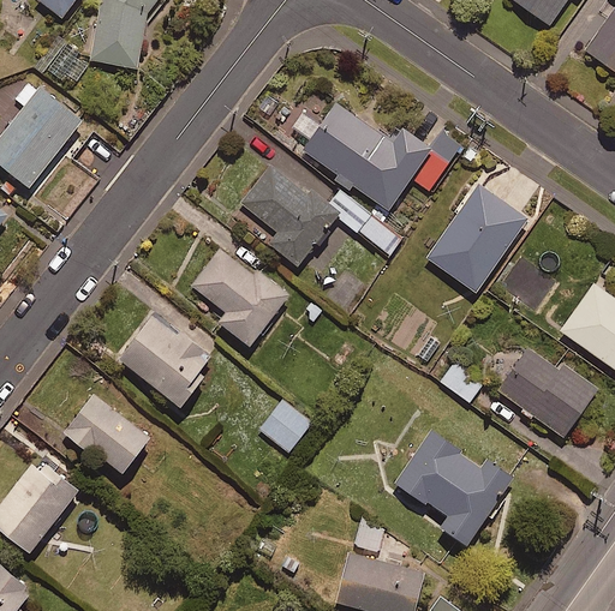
[(37,0),(60,16),(71,0),(37,0)]
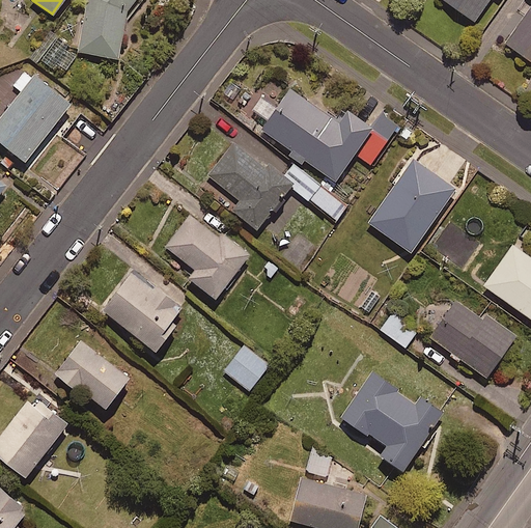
[(135,0),(85,0),(77,52),(119,59),(123,18),(135,0)]
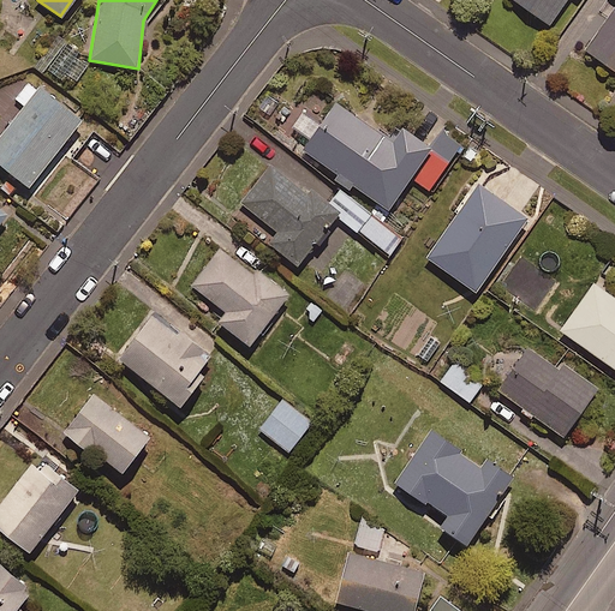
[(514,0),(550,25),(567,0),(514,0)]
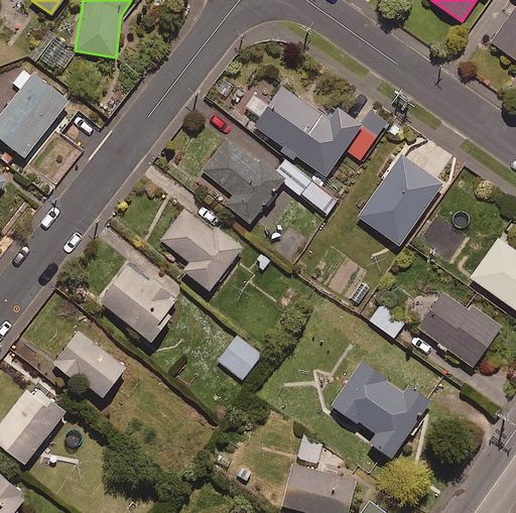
[(515,5),(491,41),(515,59),(515,5)]
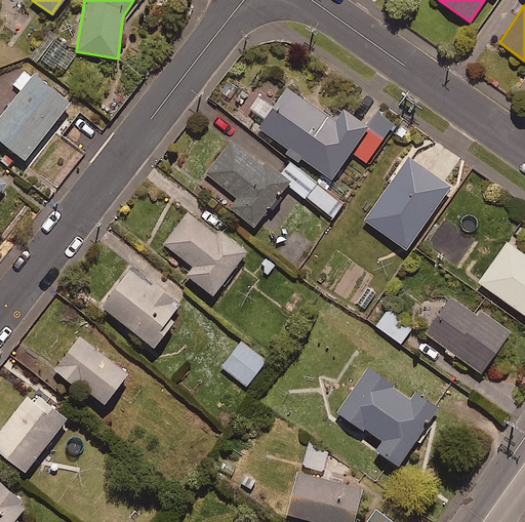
[(67,46),(53,39),(41,61),(53,68),(67,46)]
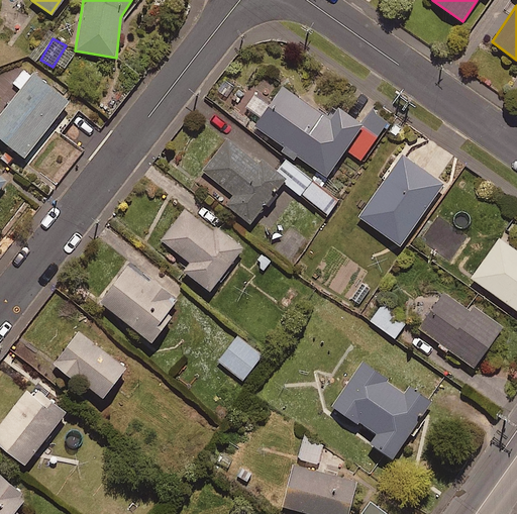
[(0,138),(23,157),(69,99),(34,73),(29,80),(20,73),(11,86),(18,91),(0,114),(0,138)]
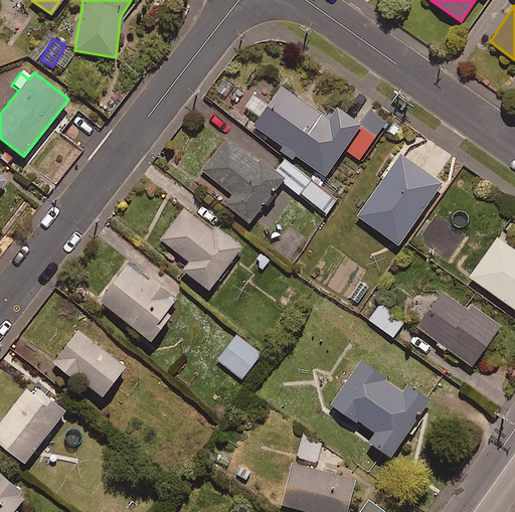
[(282,86),(254,125),(283,145),(280,149),(292,159),(295,154),(324,174),(342,148),(358,160),(384,123),(366,110),(358,122),(335,105),(326,117),(282,86)]
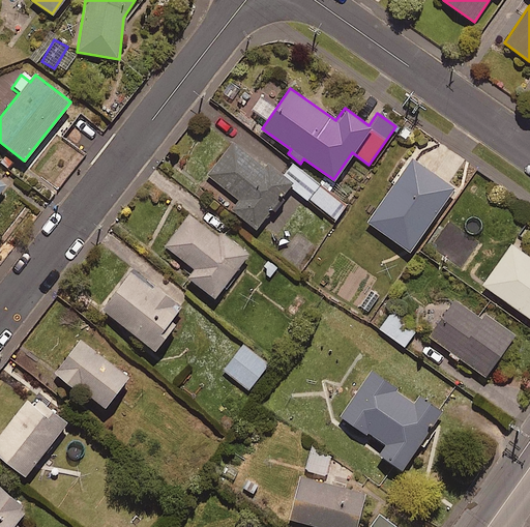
[(246,153),(232,143),(208,177),(239,199),(231,211),(258,230),(288,186),(335,220),(347,203),(256,140),(246,153)]
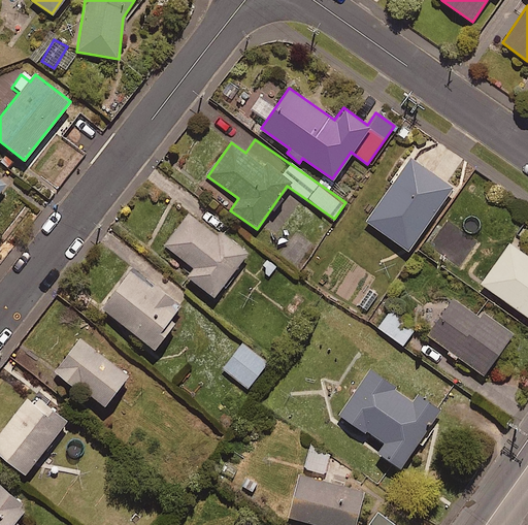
[(452,188),(410,158),(366,221),(407,251),(452,188)]
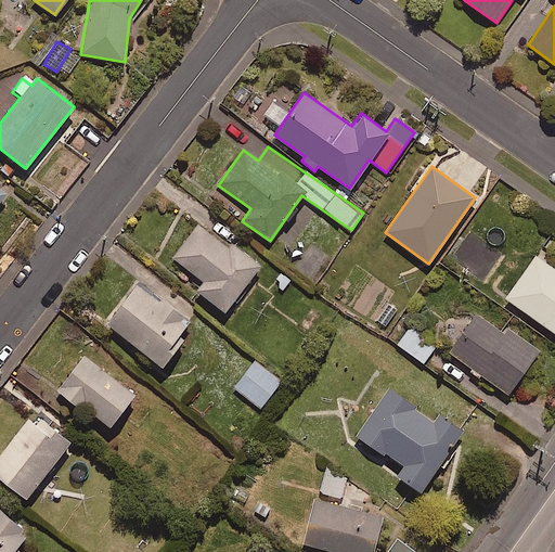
[(229,248),(198,226),(173,259),(203,282),(196,291),(224,312),(259,266),(231,245),(229,248)]
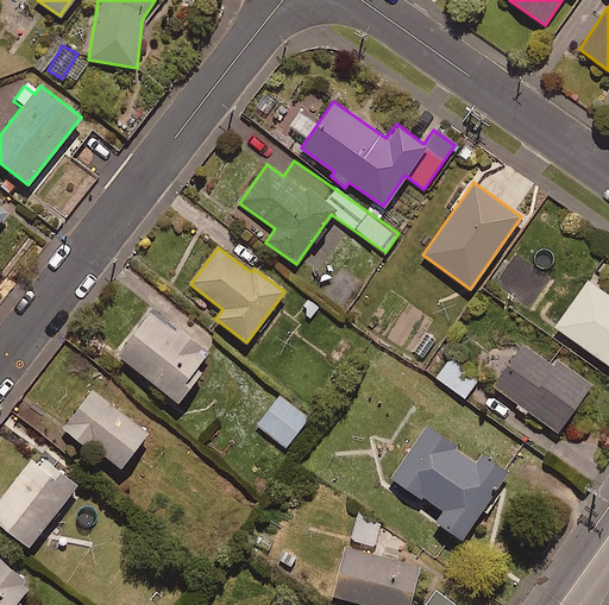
[(510,262),(498,275),(515,289),(527,276),(510,262)]
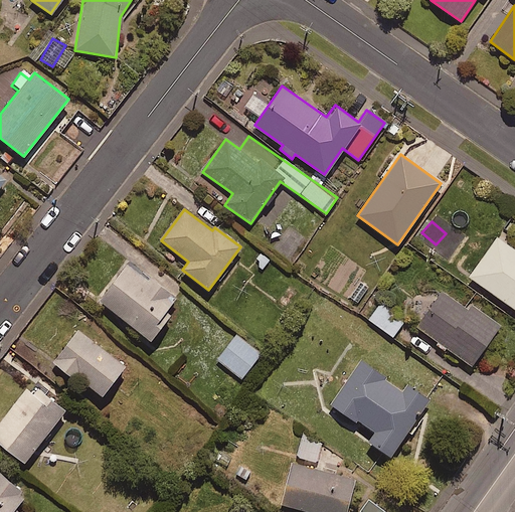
[(514,308),(514,249),(497,236),(469,277),(514,308)]
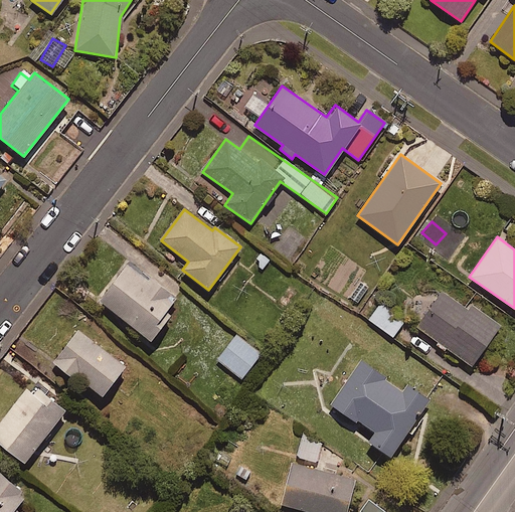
[(180,300),(129,262),(99,302),(150,340),(180,300)]
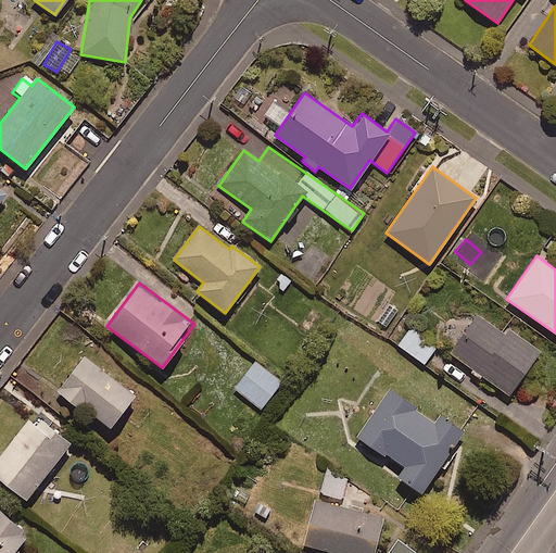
[(505,335),(476,315),(449,353),(508,394),(539,352),(508,330),(505,335)]
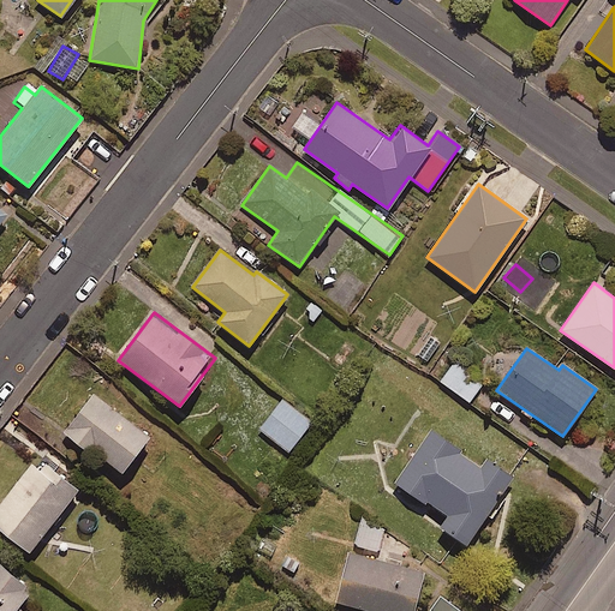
[(483,384),(454,364),(441,383),(469,403),(483,384)]
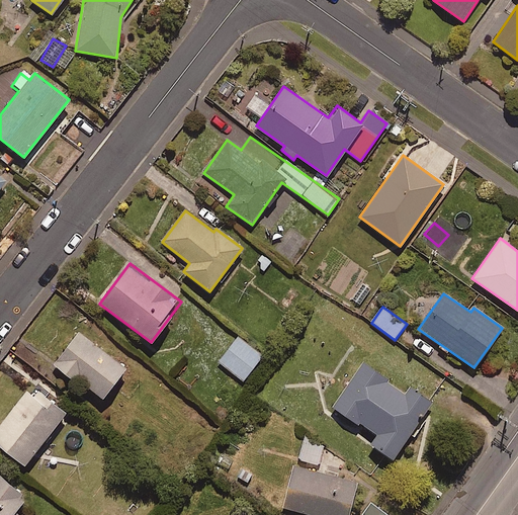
[(124,367),(75,332),(53,363),(102,399),(124,367)]
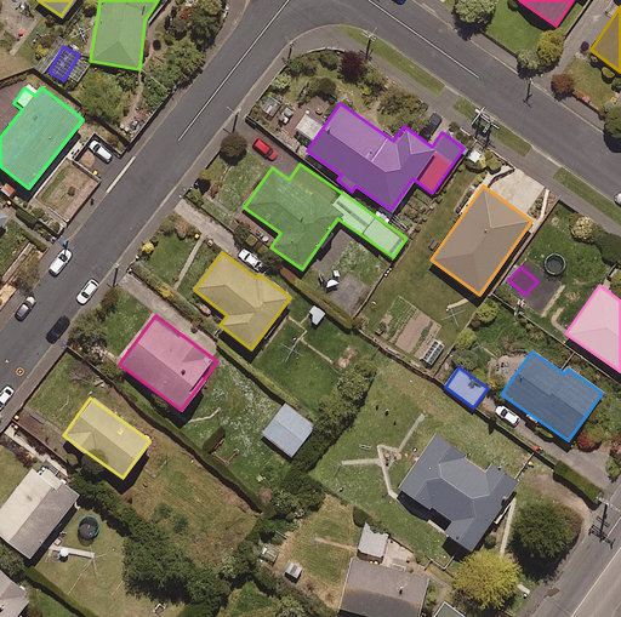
[(314,428),(285,405),(262,436),(291,458),(314,428)]
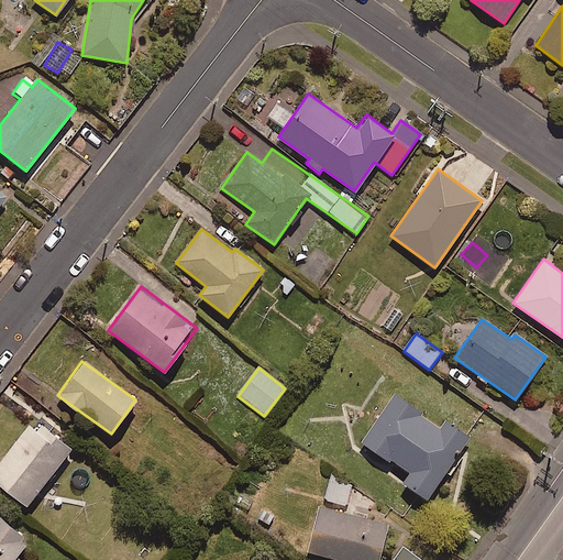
[(440,428),(395,395),(361,441),(407,475),(403,482),(424,498),(471,436),(446,419),(440,428)]
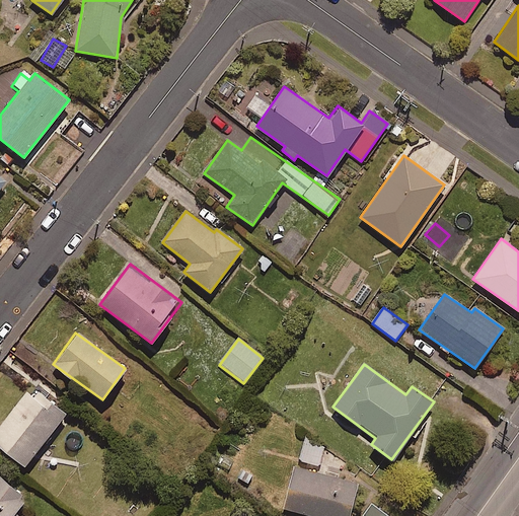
[(32,397),(26,391),(0,424),(0,448),(23,467),(67,414),(38,390),(32,397)]
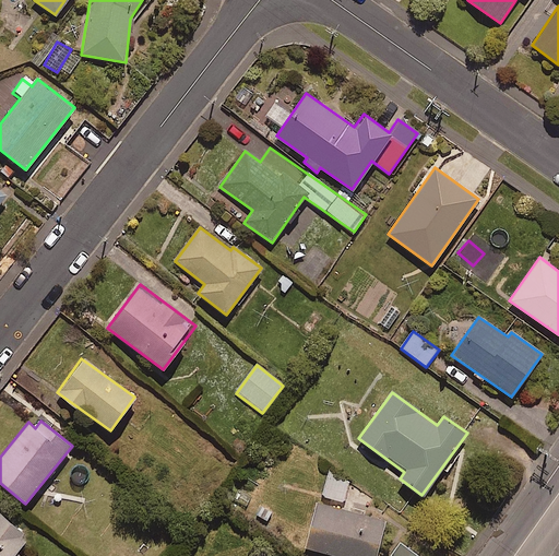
[(349,482),(329,474),(321,496),(343,503),(349,482)]
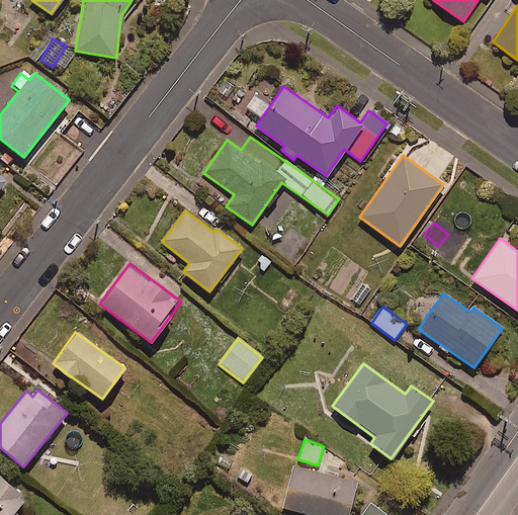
[(347,514),(356,483),(293,466),(282,507),(312,514),(347,514)]
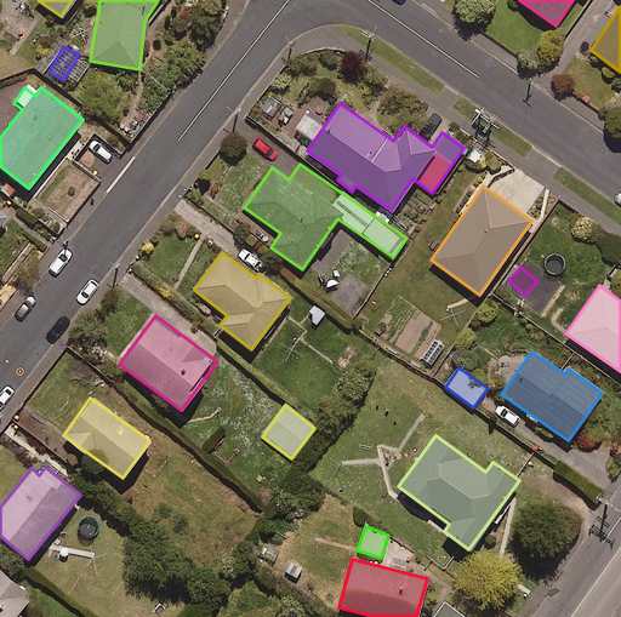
[(20,616),(34,600),(0,572),(0,616),(20,616)]
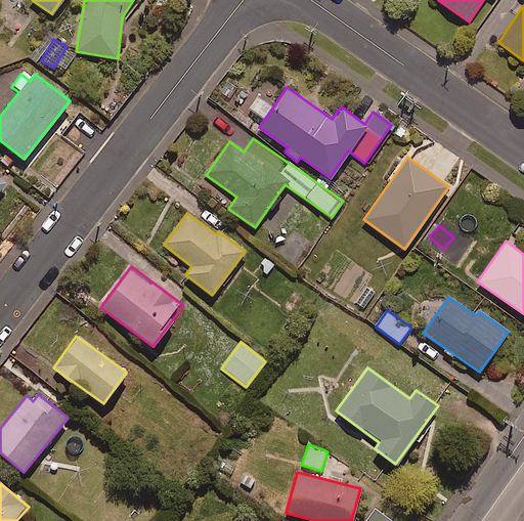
[(388,520),(375,511),(367,520),(388,520)]
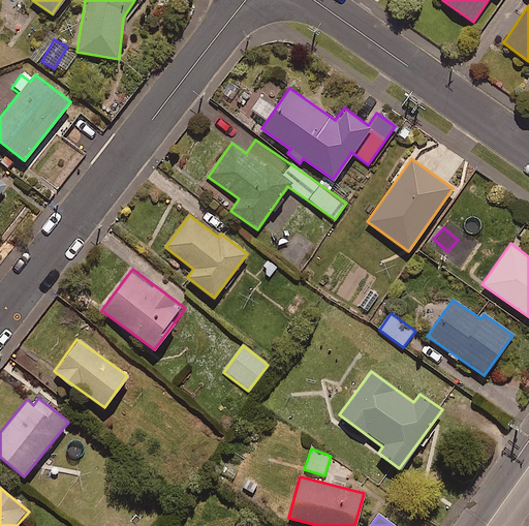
All buildings are outlined.
